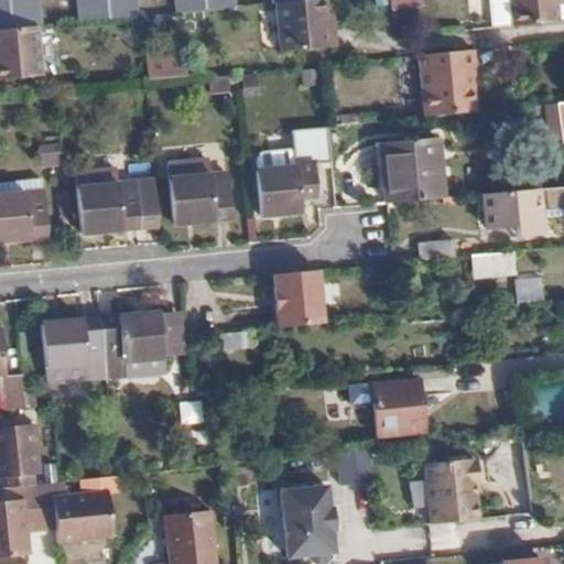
[(0,0),(0,29),(38,26),(35,0),(0,0)]
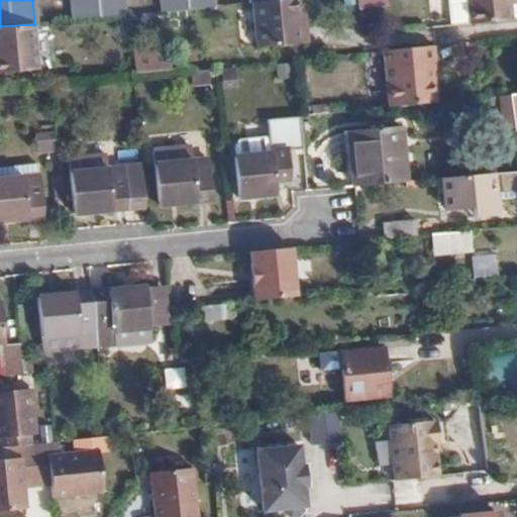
[(71,0),(73,20),(123,15),(122,0),(71,0)]
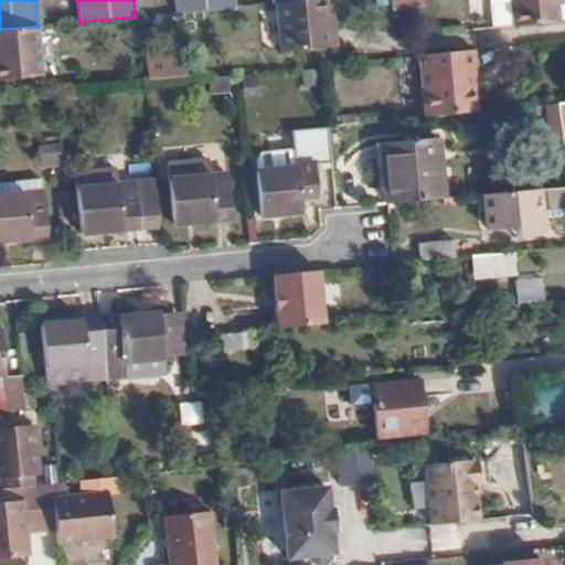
[(173,0),(176,12),(177,12),(231,7),(230,0),(173,0)]
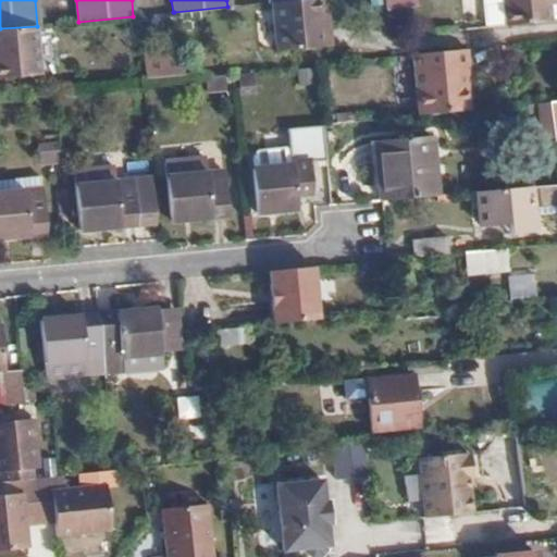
[(298,0),(273,2),(279,51),(332,48),(330,32),(323,32),(322,12),(320,0),(298,0)]
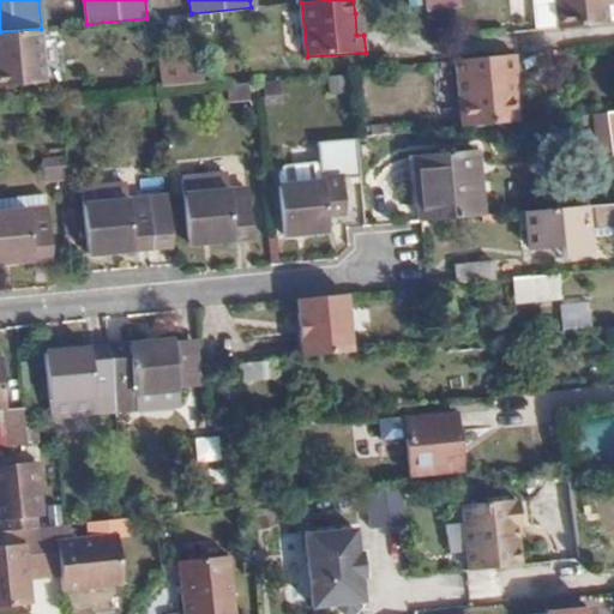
[(553,0),(557,26),(606,23),(606,7),(605,0),(553,0)]
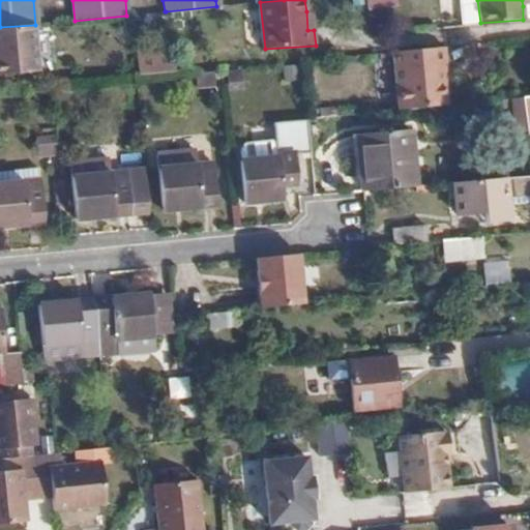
[(35,25),(0,27),(0,74),(38,70),(35,25)]
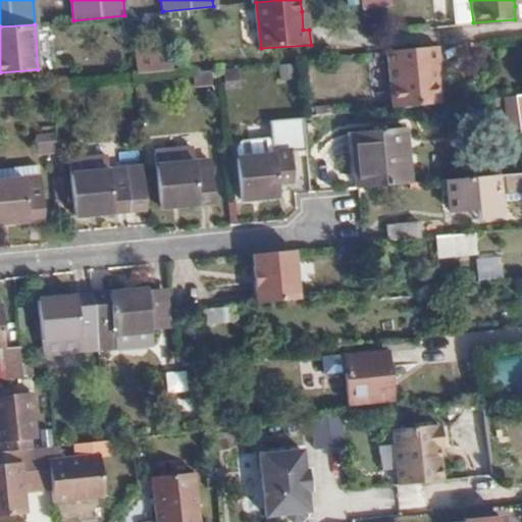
[(437,61),(436,45),(417,47),(386,50),(390,107),(440,102),(438,79),(434,80),(433,62),(437,61)]
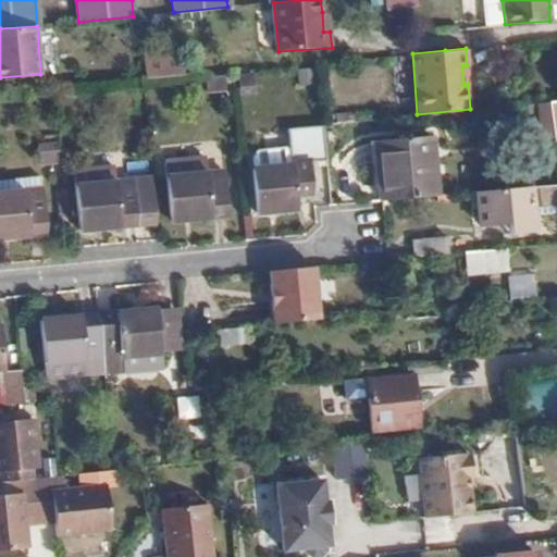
[(144,78),(180,75),(178,59),(143,62),(144,78)]
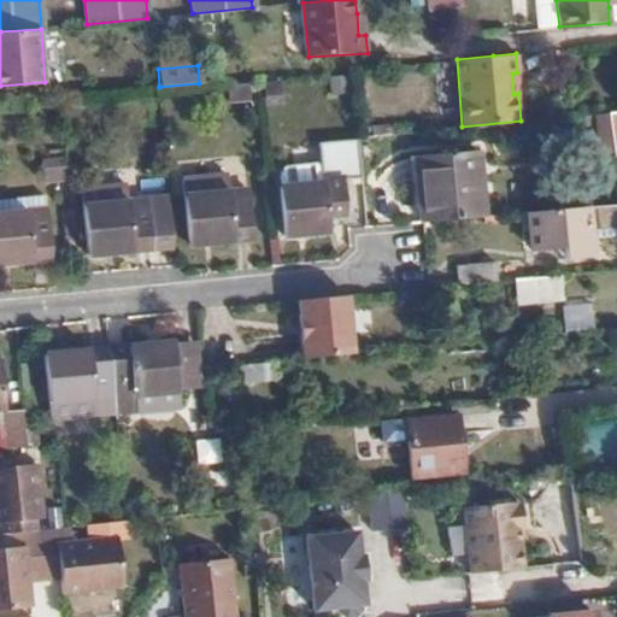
[(616,109),(592,112),(597,156),(616,153),(616,109)]
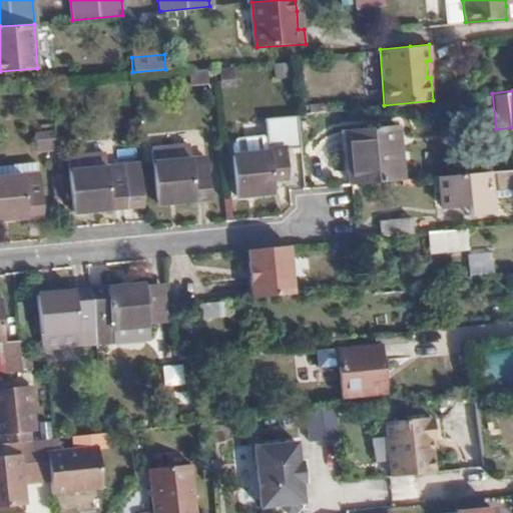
[(353,167),(354,182),(403,179),(399,124),(352,128),(354,167),(353,167)]
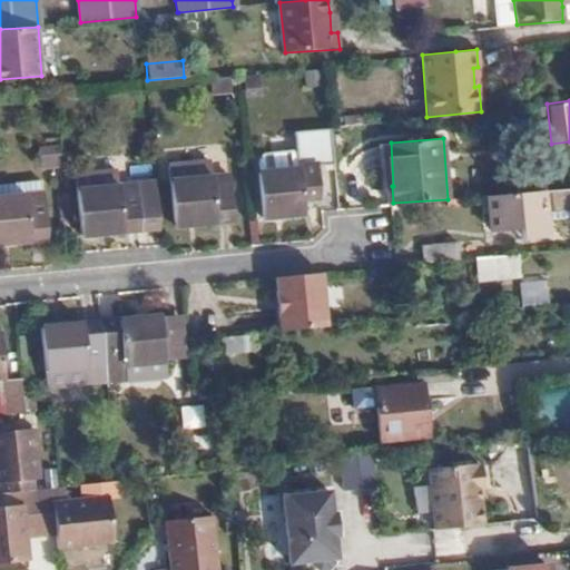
[(262,177),(259,177),(263,220),(307,218),(306,200),(320,199),(316,158),(297,159),(297,156),(265,158),(261,165),(262,177)]
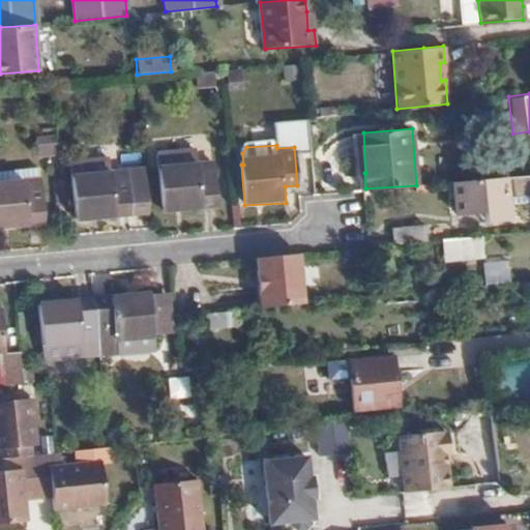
[(50,147),(51,158),(65,156),(63,146),(50,147)]
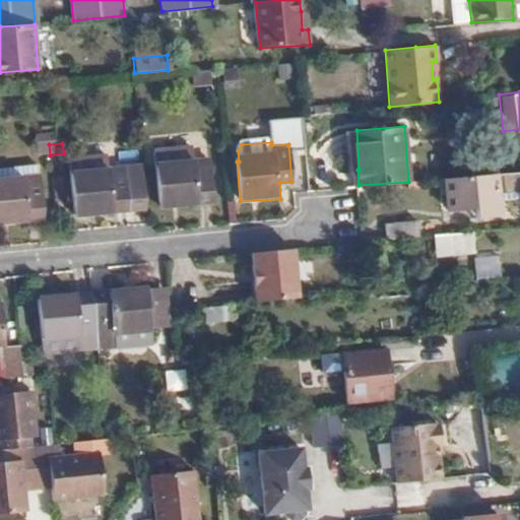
[(29,157),(50,155),(49,144),(46,144),(28,146),(29,157)]
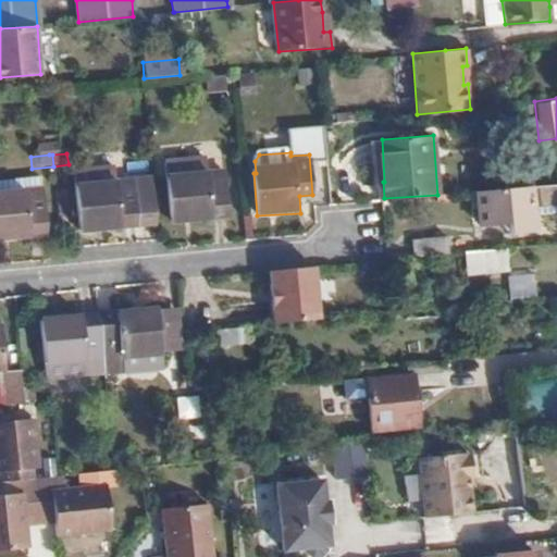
[(206,180),(203,166),(163,170),(169,224),(227,219),(224,177),(206,180)]
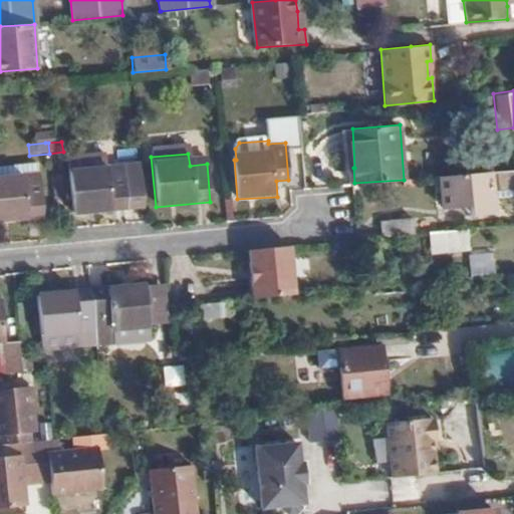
[(101,173),(99,159),(65,163),(70,215),(122,210),(118,171),(101,173)]
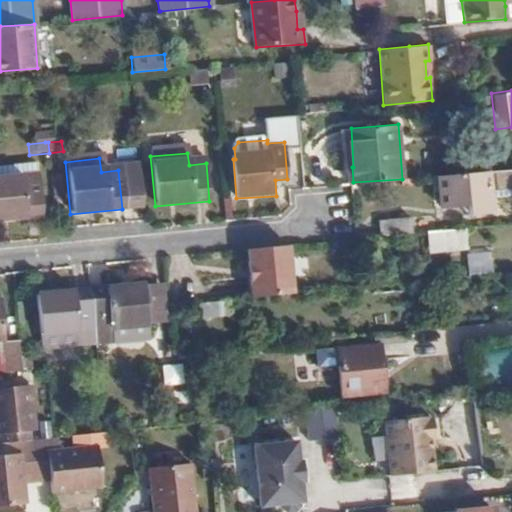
[(29,177),(28,165),(0,168),(0,221),(36,217),(31,177),(29,177)]
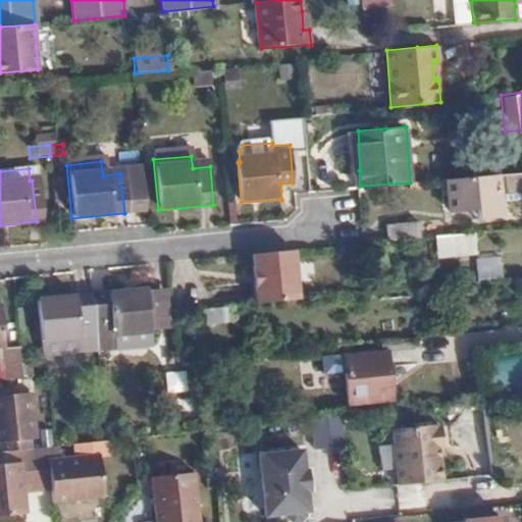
[(507,185),(521,184),(521,178),(521,172),(506,174),(507,185)]
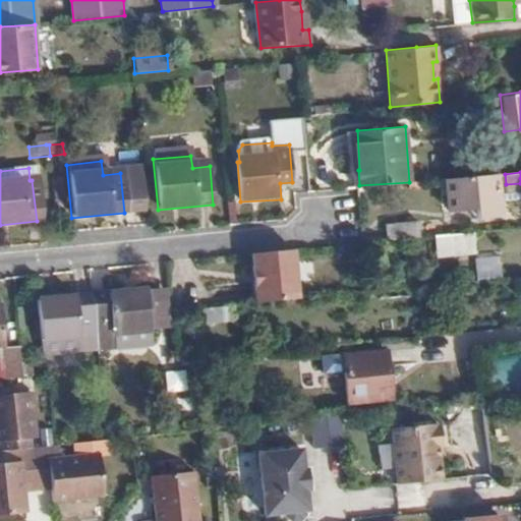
[(500,204),(497,174),(448,179),(450,208),(500,204)]
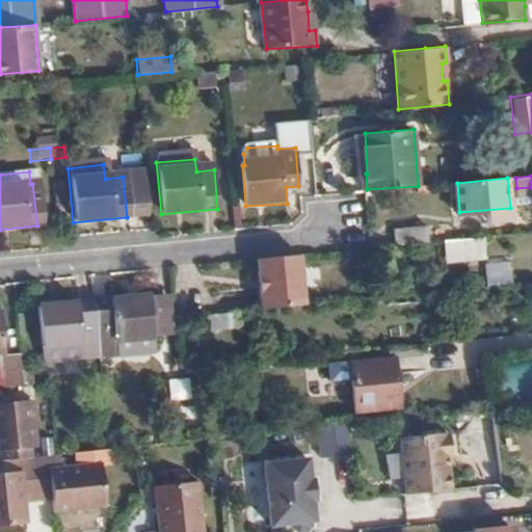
[(399,245),(408,244),(424,243),(429,242),(428,228),(398,230),(399,245)]
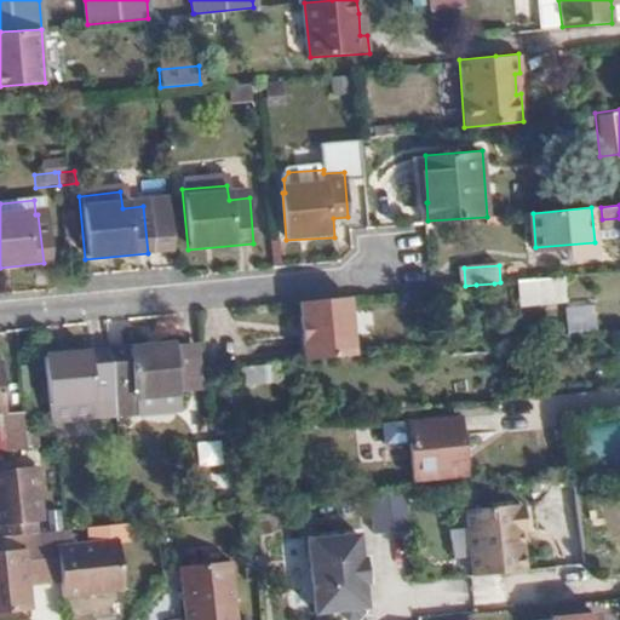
[(568,297),(566,276),(535,279),(537,299),(568,297)]
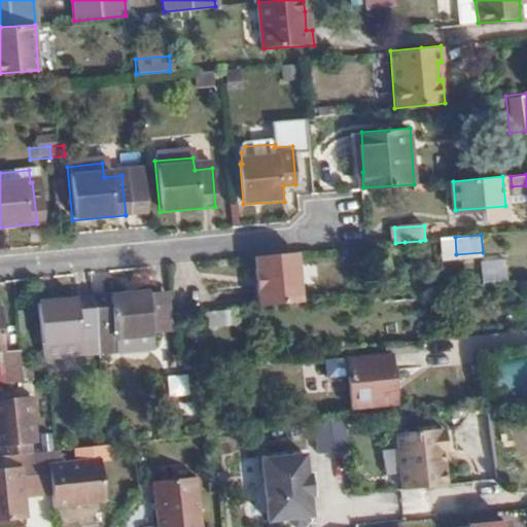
[(258,306),(300,302),(293,253),(251,257),(258,306)]
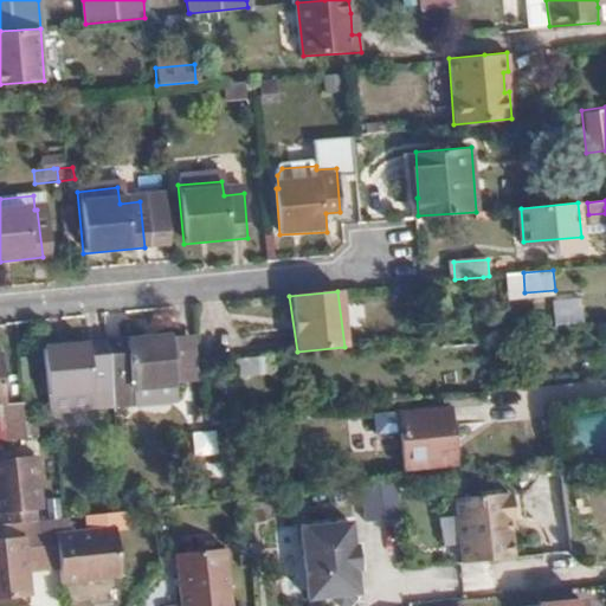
[(552,323),(580,323),(580,296),(550,297),(552,323)]
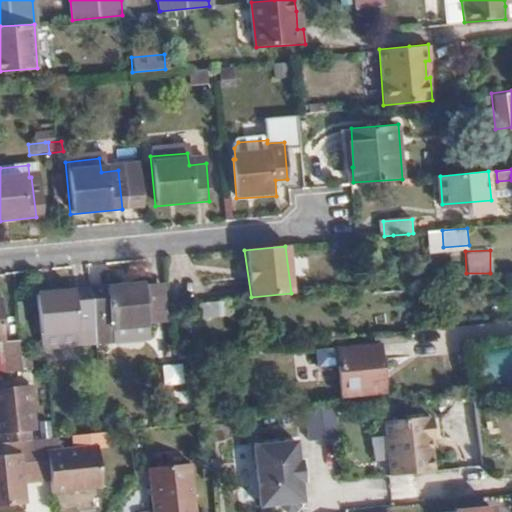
[(141,278),(145,317),(162,315),(157,276),(141,278)]
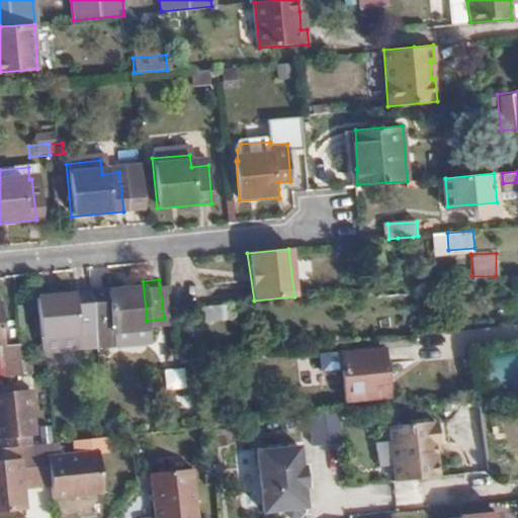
[(98,325),(98,326),(147,321),(143,281),(95,286),(98,325)]
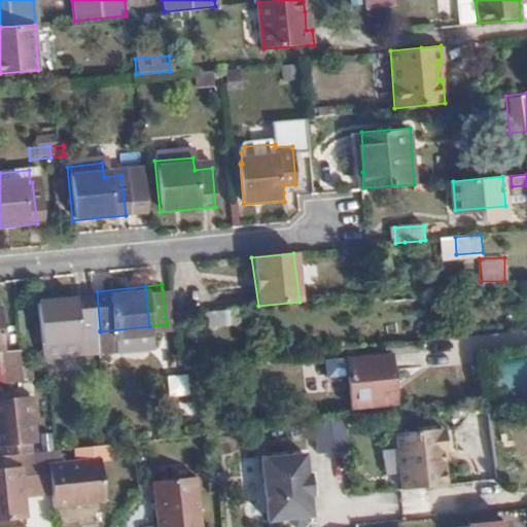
[(43,338),(100,331),(100,330),(97,291),(39,297),(43,338)]
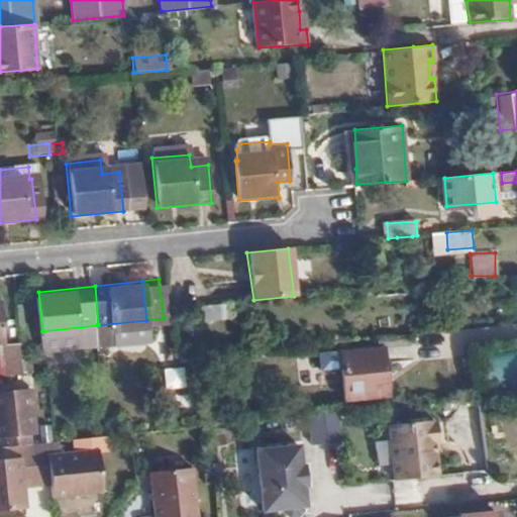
[(225,303),(200,305),(200,317),(227,315),(225,303)]
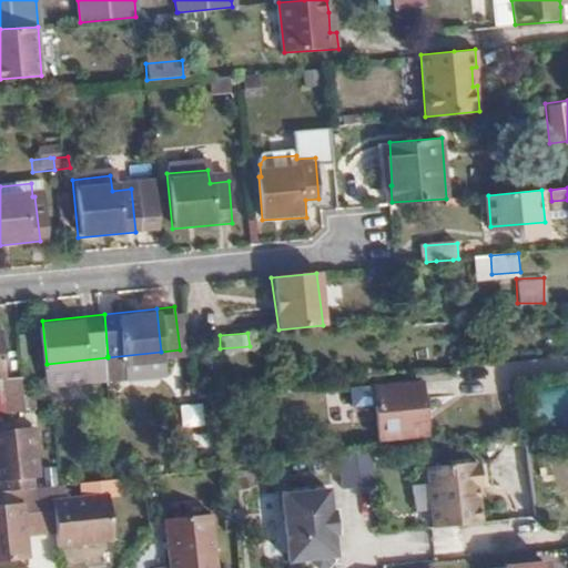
[(0,378),(8,378),(10,378),(8,356),(0,356),(0,378)]
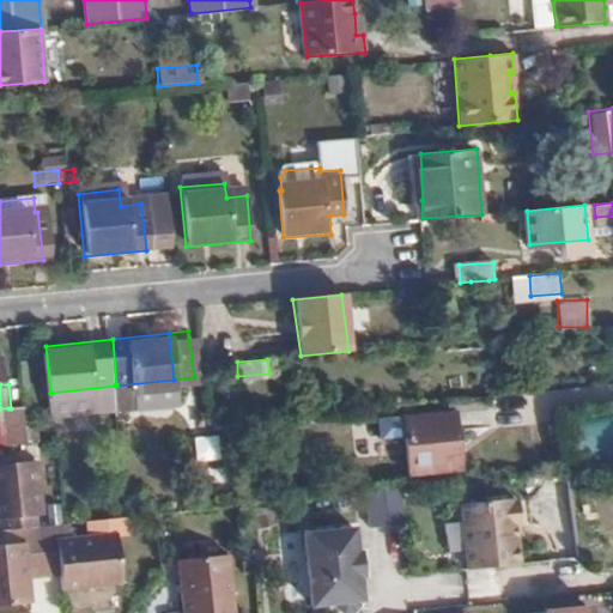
[(0,423),(0,445),(18,444),(28,443),(24,406),(11,408),(8,408),(8,423),(0,423)]
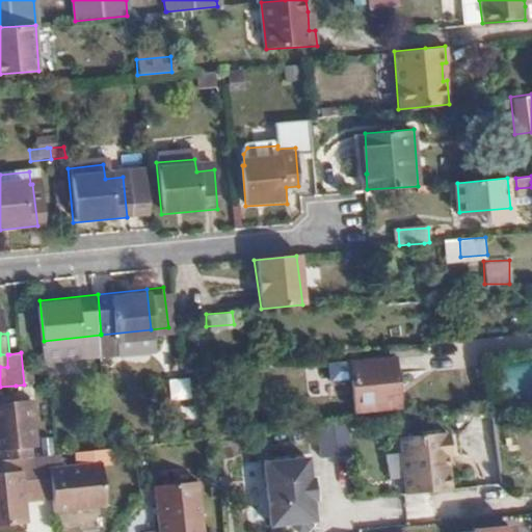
[(398,406),(394,360),(350,364),(352,409),(398,406)]
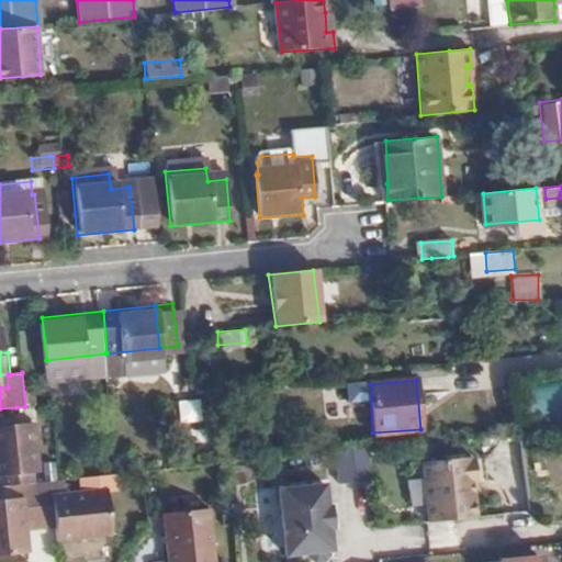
[(179,423),(198,423),(197,400),(178,400),(179,423)]
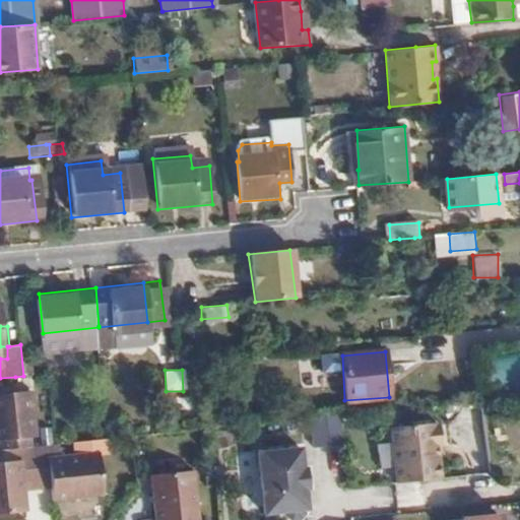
[(54,433),(59,433),(55,387),(12,392),(16,437),(23,436),(54,433)]
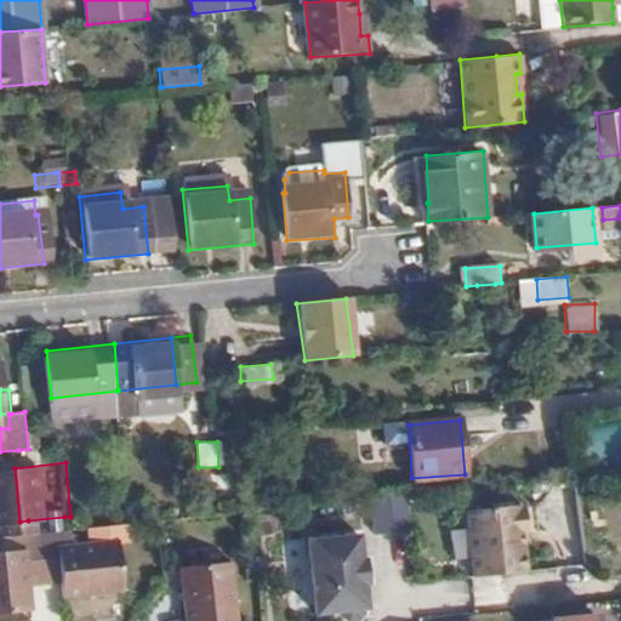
[(406,495),(369,496),(370,529),(406,528),(406,495)]
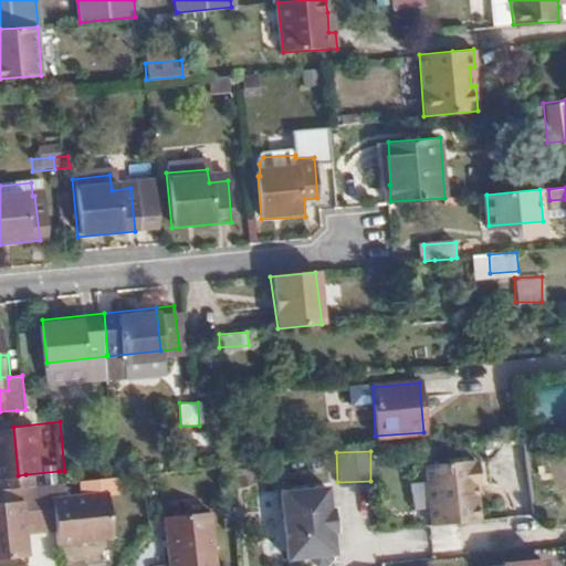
[(428,467),(433,526),(481,521),(480,503),(479,488),(483,486),(481,464),(477,465),(477,463),(428,467)]
